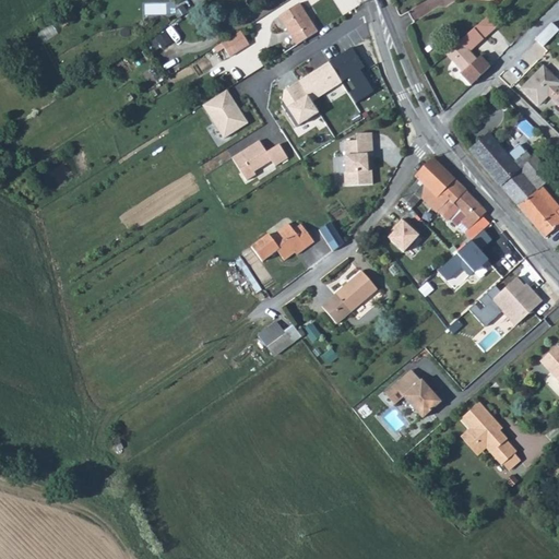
[(296,45),(317,32),(298,3),(277,16),(296,45)]
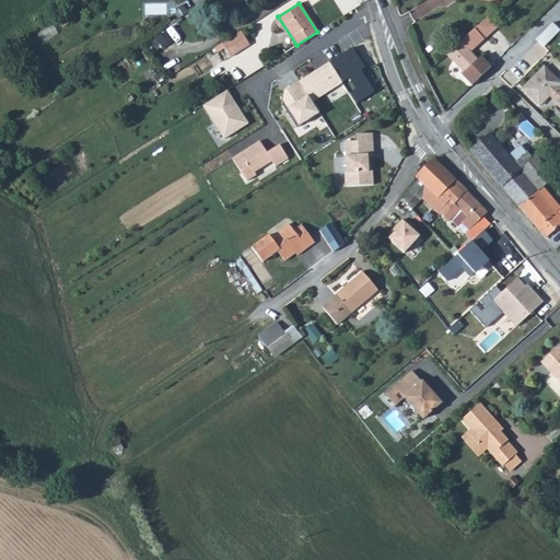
[(559,30),(552,23),(536,39),(544,47),(559,30)]
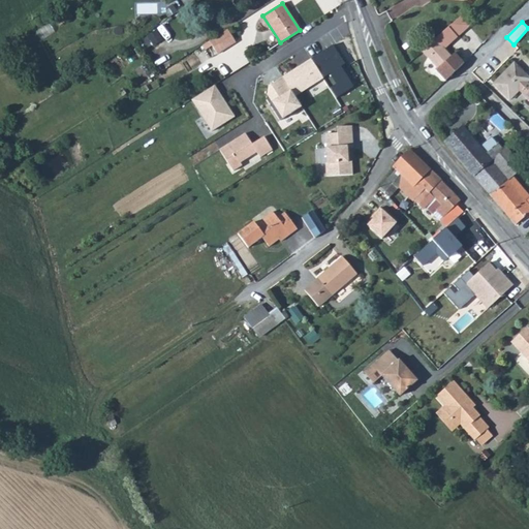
[(148,48),(163,38),(157,28),(142,37),(148,48)]
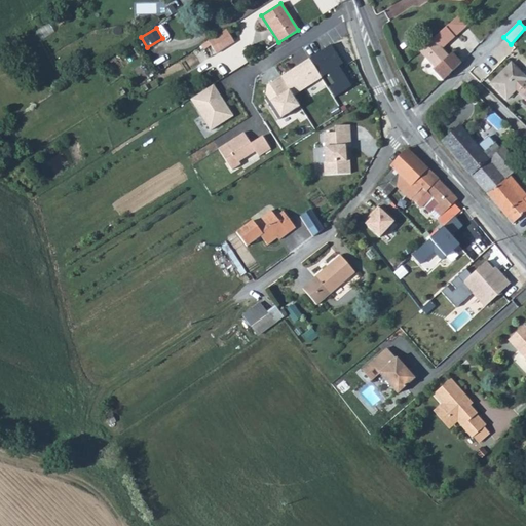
[(208,41),(216,53),(233,42),(225,29),(208,41)]
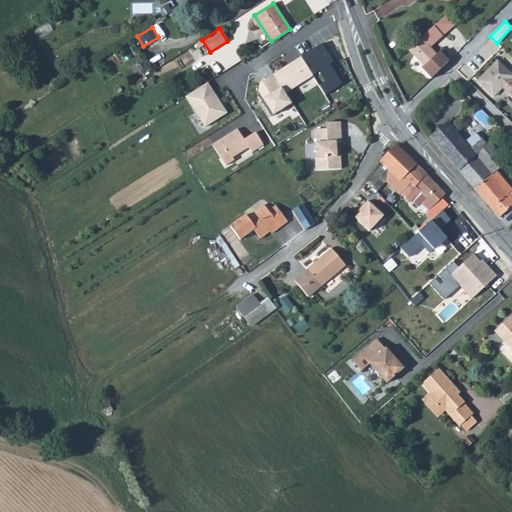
[(422,37),(408,48),(424,65),(427,69),(425,71),(432,78),(450,60),(440,50),(437,53),(422,37)]
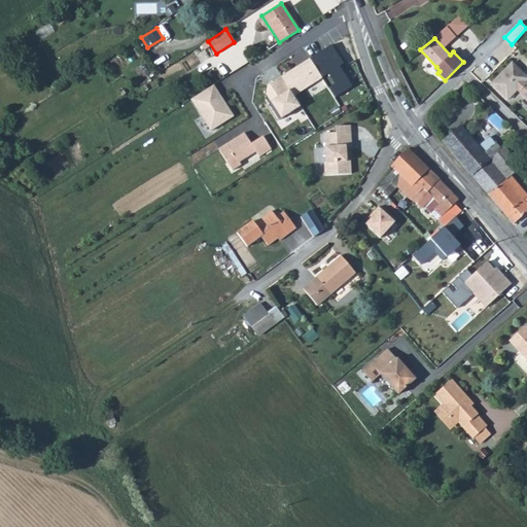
[(330,42),(308,57),(322,77),(327,73),(335,82),(328,86),(336,98),(352,86),(339,66),(344,62),(330,42)]
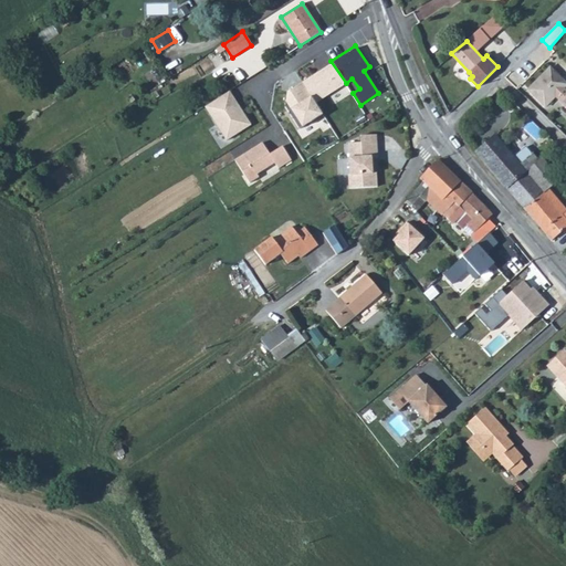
[(346,83),(331,61),(302,81),(308,92),(316,103),(346,83)]
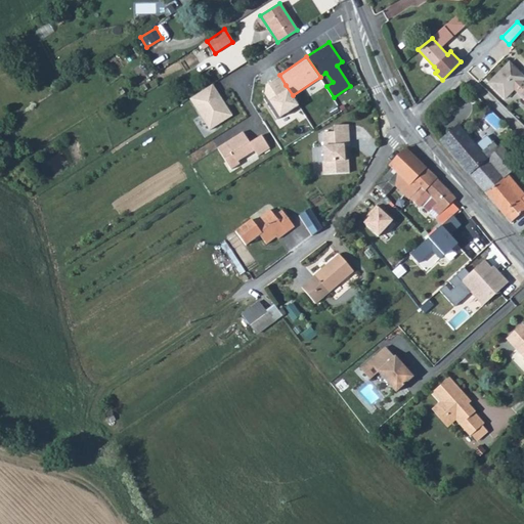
[(487,81),(503,97),(515,85),(520,90),(519,91),(523,96),(523,84),(521,80),(523,78),(508,62),(487,81)]
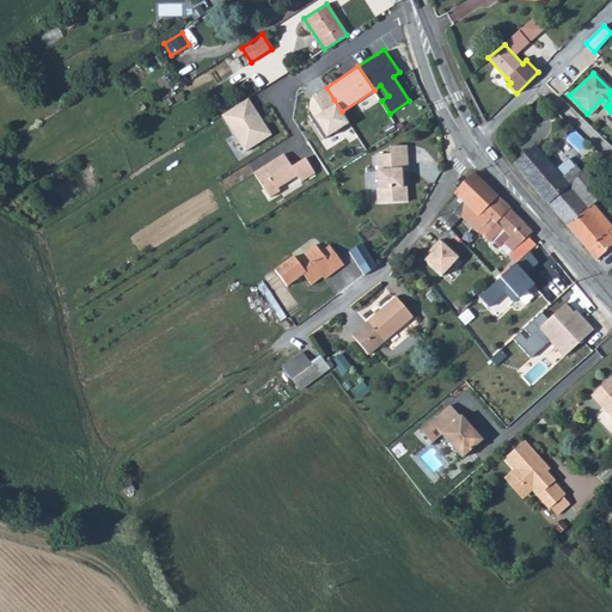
[(334,99),(326,87),(308,98),(307,110),(324,136),(346,123),(331,101),(334,99)]
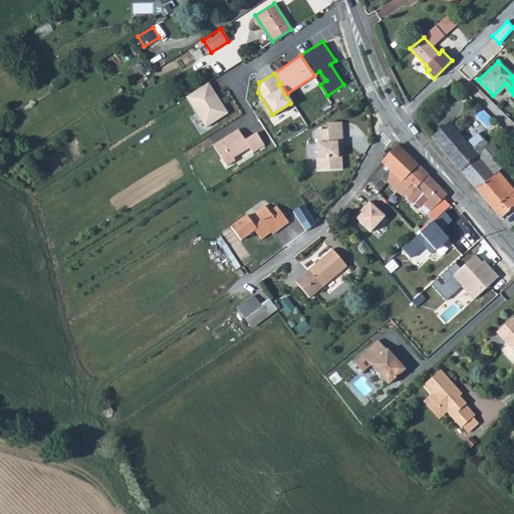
[(208,81),(186,95),(206,126),(228,112),(217,95),(215,96),(211,91),(214,90),(208,81)]
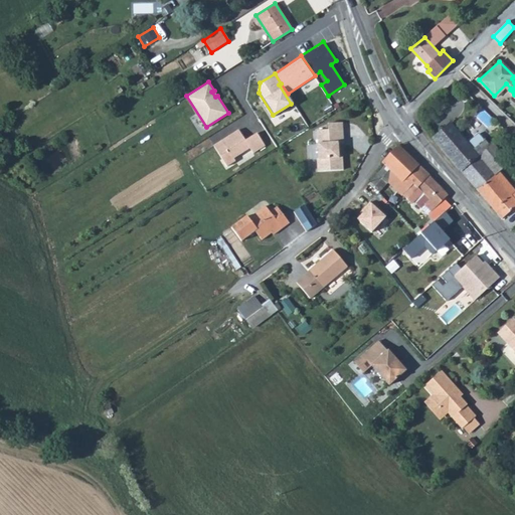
[(250,122),(240,127),(247,137),(256,132),(250,122)]
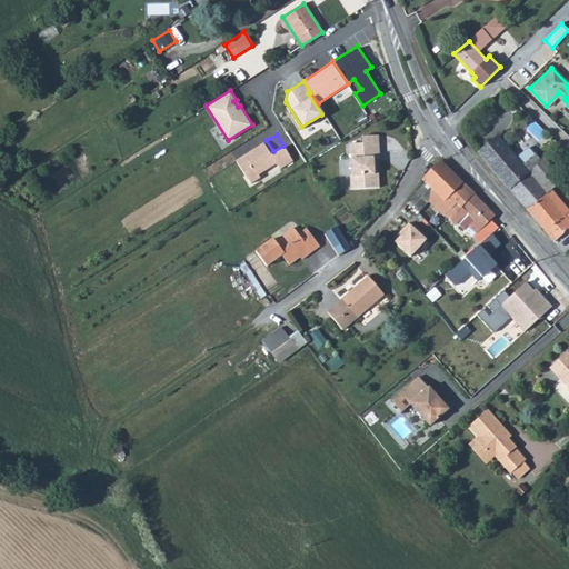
[(362,142),(350,143),(352,175),(349,176),(350,189),(378,187),(378,172),(376,172),(375,157),(379,156),(377,135),(362,136),(362,142)]
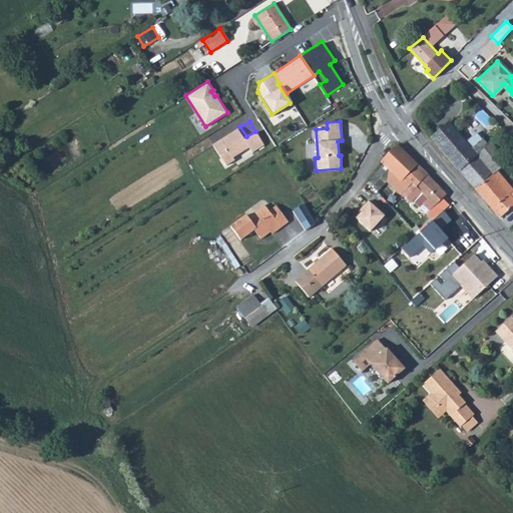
[(430,137),(459,170),(488,145),(482,138),(471,147),(449,121),(430,137)]
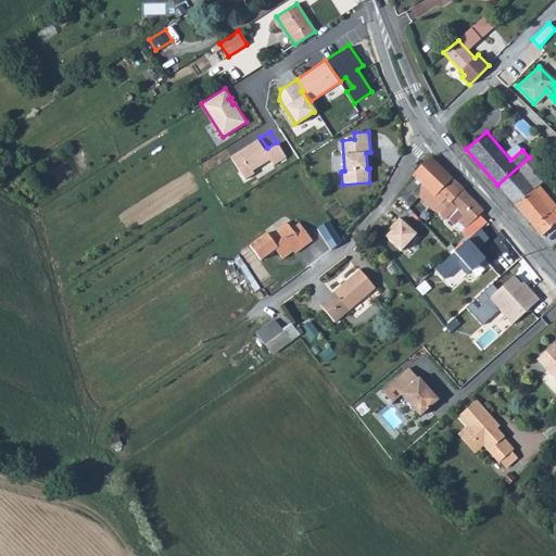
[(255,141),(230,159),(245,181),(257,174),(254,169),(269,161),(272,164),(285,156),(276,142),(262,152),(255,141)]
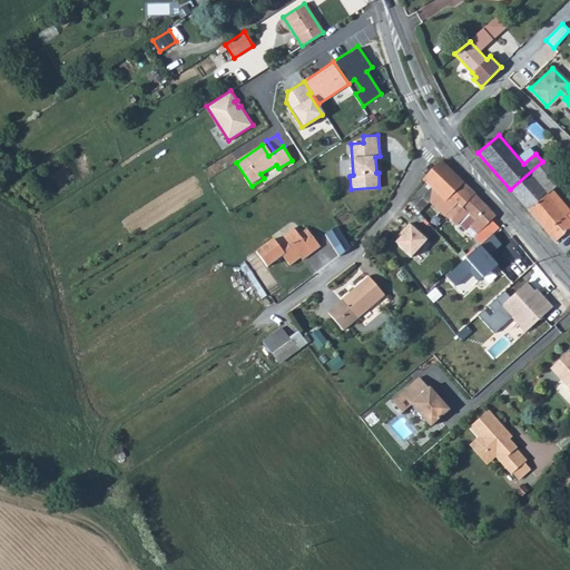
[(510,189),(528,210),(548,194),(564,179),(546,157),(542,161),(510,189)]
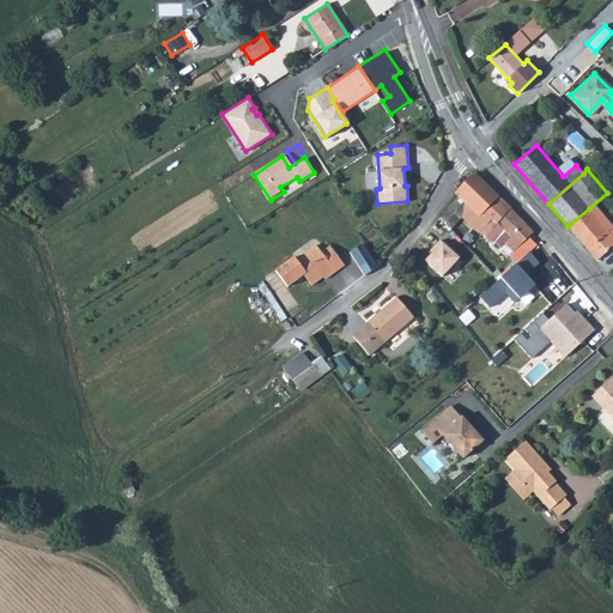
[(438,218),(453,228),(462,217),(471,224),(483,213),(490,220),(478,234),(490,244),(493,241),(510,256),(534,232),(474,173),(460,187),(454,196),(456,199),(438,218)]
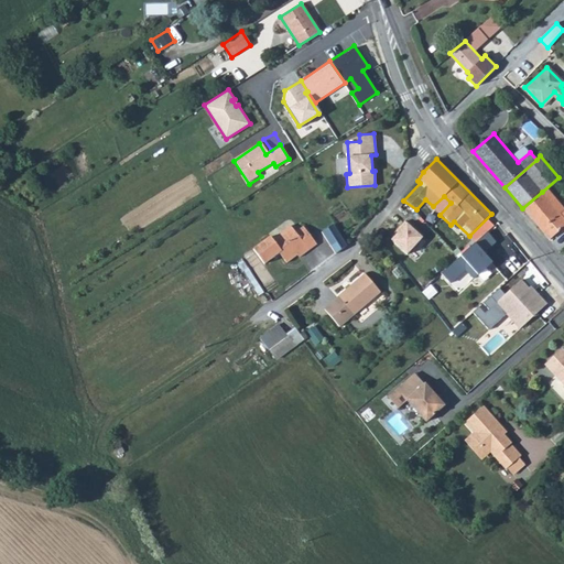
[(522,208),(541,230),(561,213),(542,192),(522,208)]
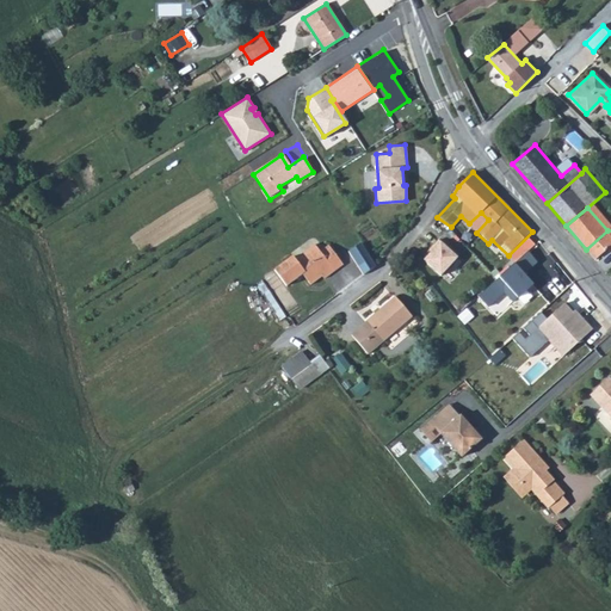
[(586,250),(594,260),(610,247),(610,248),(610,234),(608,230),(586,250)]
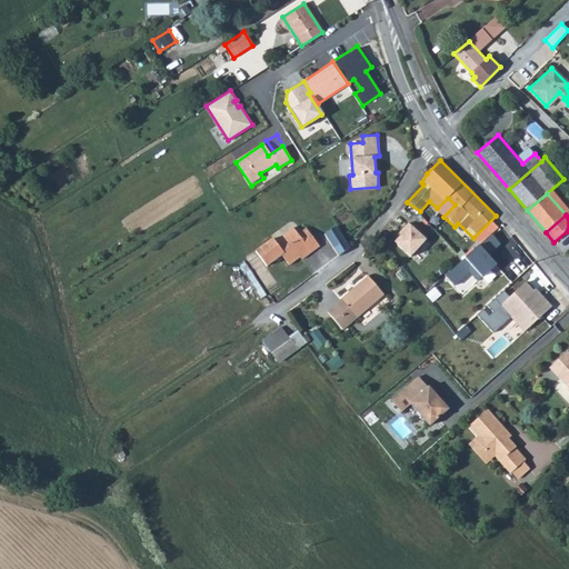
[(336,225),(323,232),(338,255),(349,246),(336,225)]
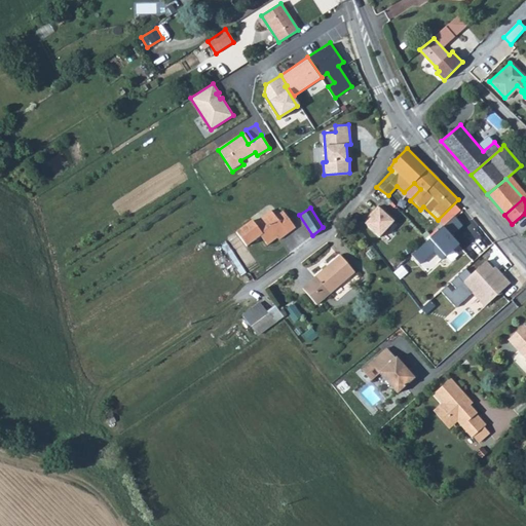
[(377,209),(362,223),(376,237),(391,223),(377,209)]
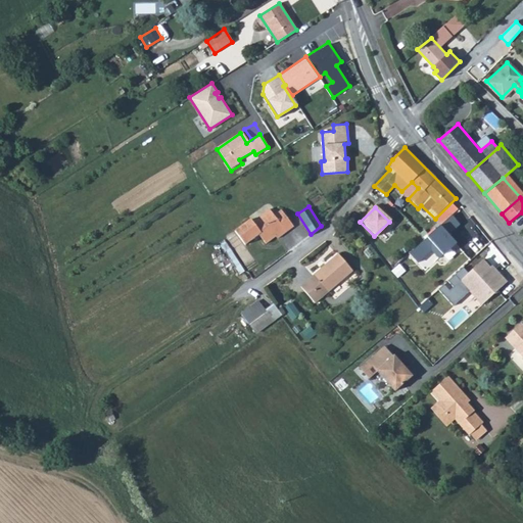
[(250,218),(235,230),(245,244),(258,234),(266,242),(276,235),(277,237),(286,231),(274,215),(269,208),(252,221),(250,218)]
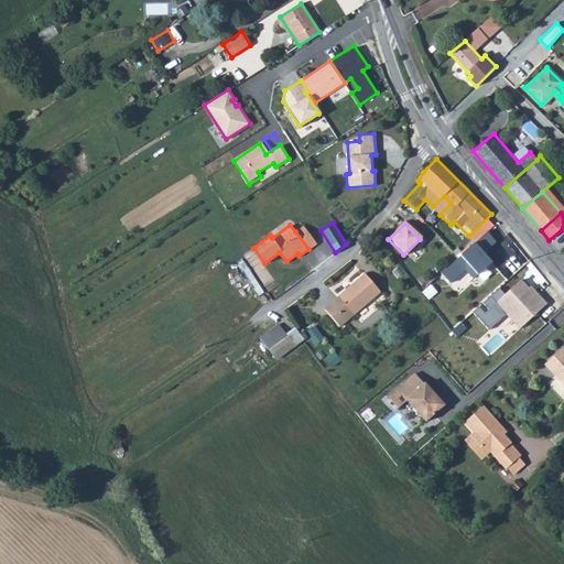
[(303,226),(295,231),(308,249),(316,242),(303,226)]
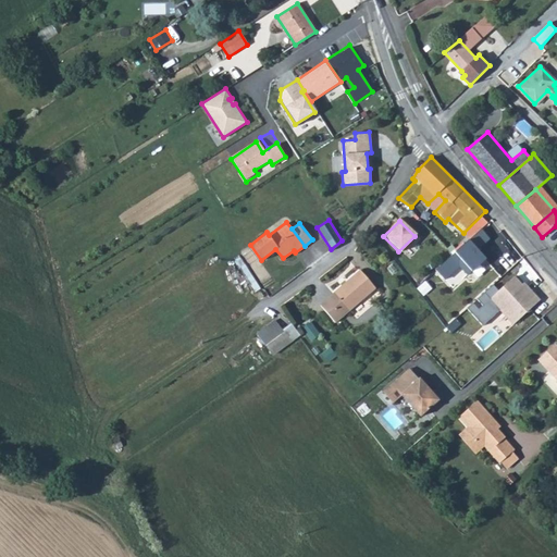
[(480,230),(434,269),(443,279),(457,267),(465,275),(484,259),(477,249),(489,239),(480,230)]
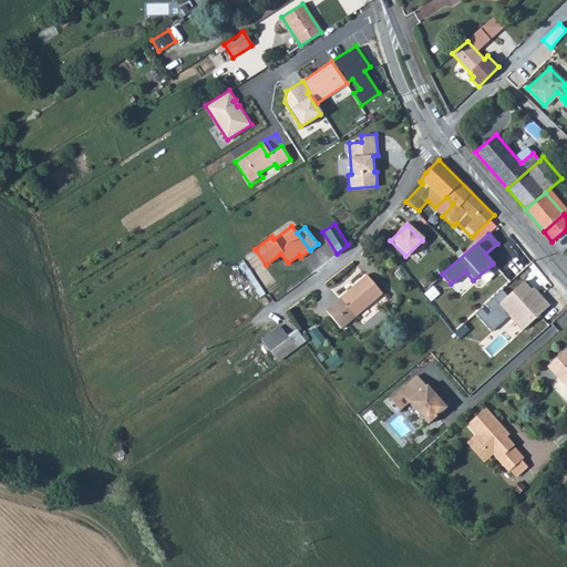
[(326,309),(342,329),(382,294),(366,275),(326,309)]
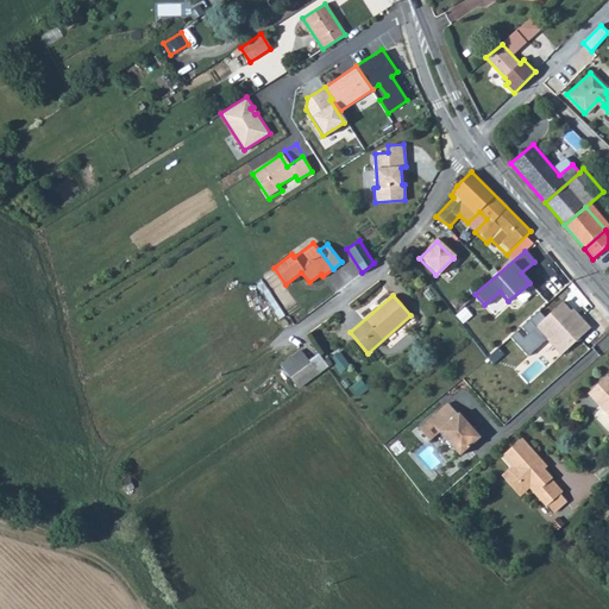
[(537,312),(509,337),(528,357),(544,343),(559,358),(591,328),(572,307),(569,311),(560,302),(542,319),(537,312)]
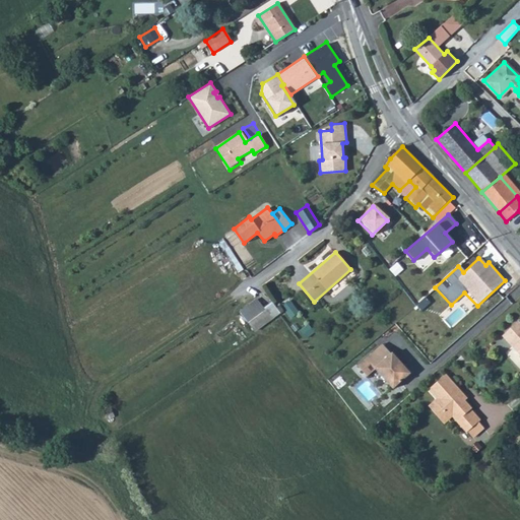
[(246,307),(260,327),(271,319),(265,310),(257,299),(246,307)]
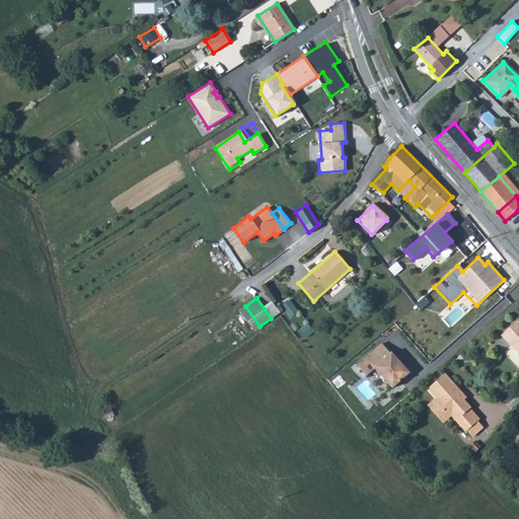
[(291,299),(284,303),(291,316),(299,311),(291,299)]
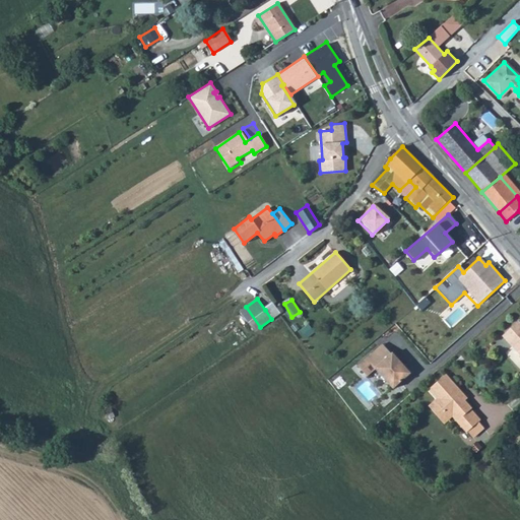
[(273,304),(265,310),(271,319),(280,313),(273,304)]
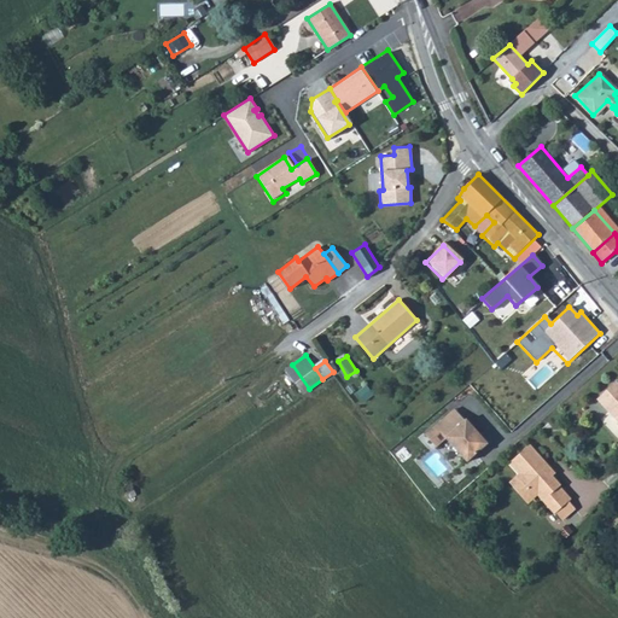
[(617,383),(598,400),(617,423),(617,425),(617,426),(617,383)]
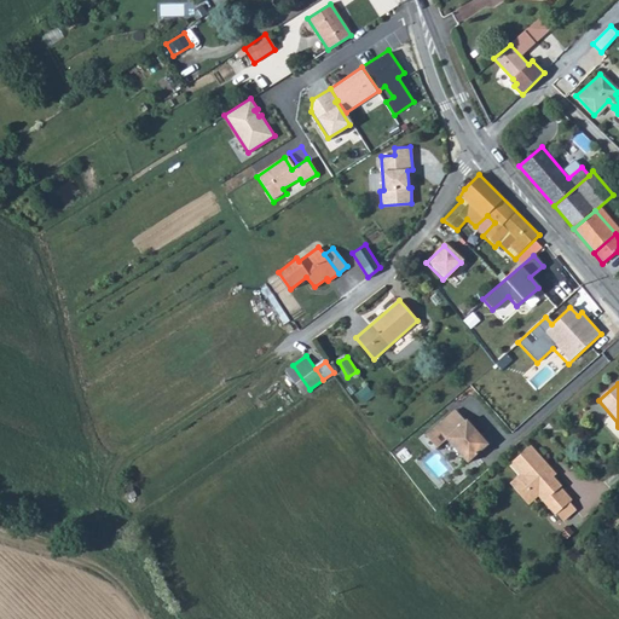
[(457,409),(444,421),(455,432),(467,421),(457,409)]
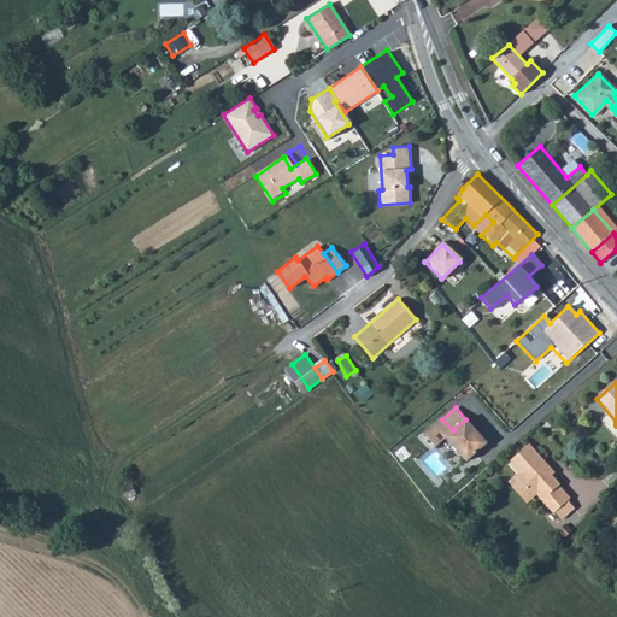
[(442,419),(436,424),(447,438),(468,460),(488,444),(481,434),(480,435),(476,432),(477,430),(466,418),(465,419),(453,430),(442,419)]
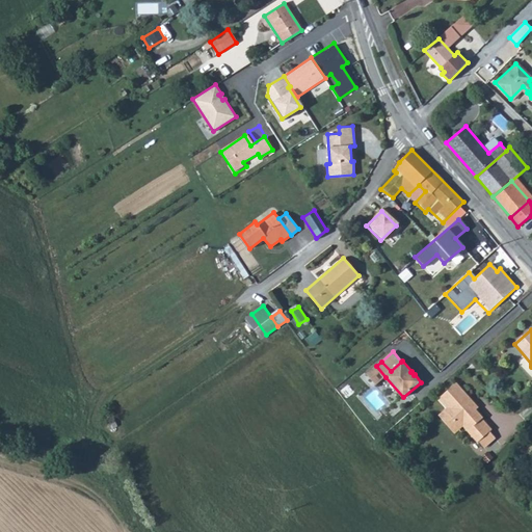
[(467,369),(470,373),(476,368),(473,364),(467,369)]
